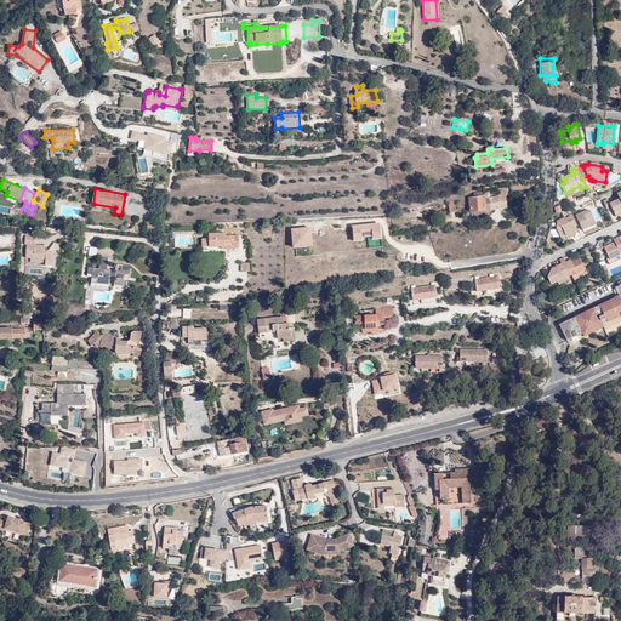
[(505,195),(506,195),(506,189),(497,191),(497,195),(484,198),(483,192),(474,193),(474,197),(469,197),(471,209),(472,212),(506,209),(506,201),(505,195)]
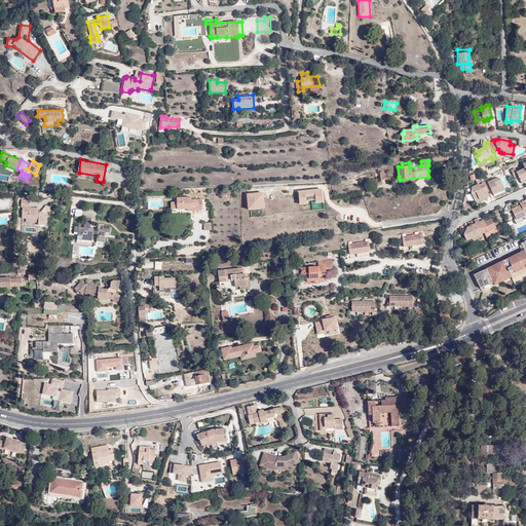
[(525,180),(525,168),(524,165),(517,170),(515,166),(510,168),(515,177),(519,175),(522,182),(525,180)]
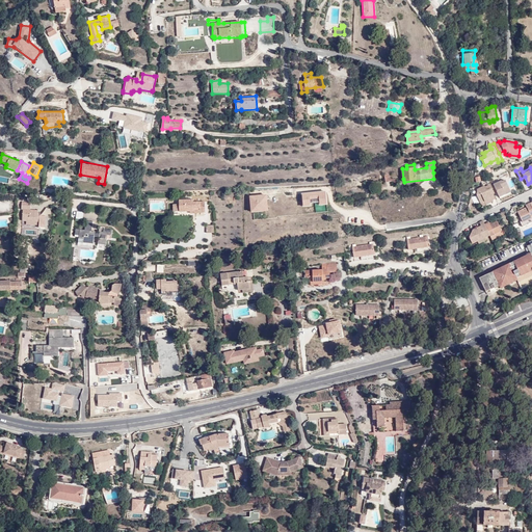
[(504,190),(505,193),(510,190),(505,179),(503,180),(502,179),(493,183),(491,182),(487,184),(488,186),(484,188),(483,185),(476,188),(477,195),(481,204),(485,201),(486,204),(489,203),(488,200),(493,198),(494,197),(495,198),(499,196),(498,193),(504,190)]
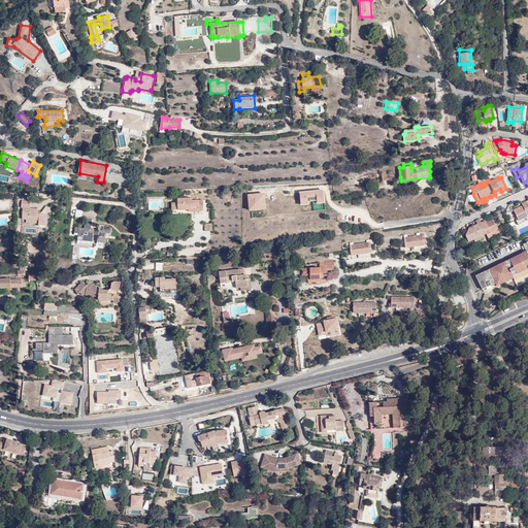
[(132,188),(125,188),(125,197),(133,196),(132,188)]
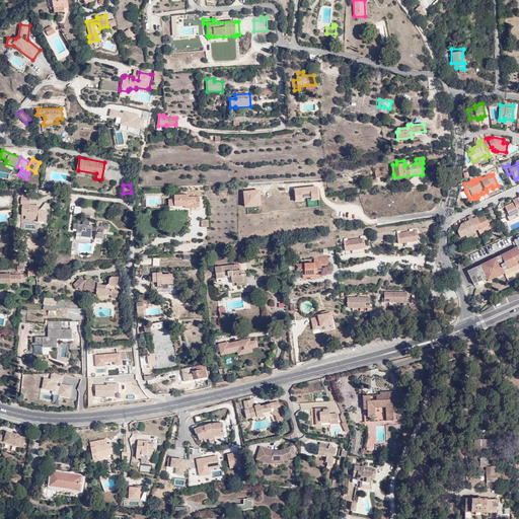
[(294,190),(296,203),(304,203),(303,200),(311,199),(311,202),(319,201),(317,187),(294,190)]
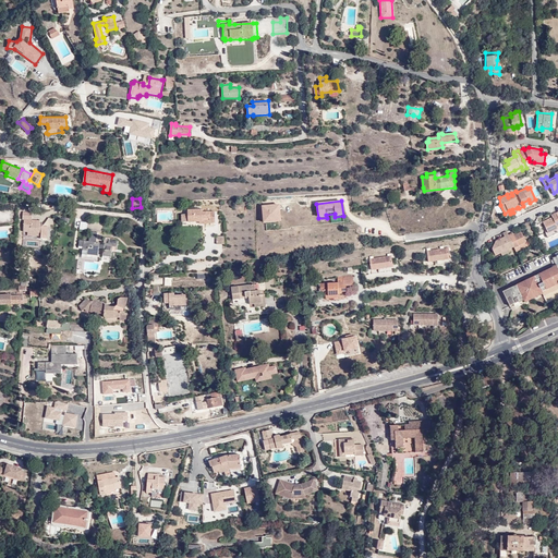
[(280,205),(262,206),(263,225),(281,222),(280,205)]
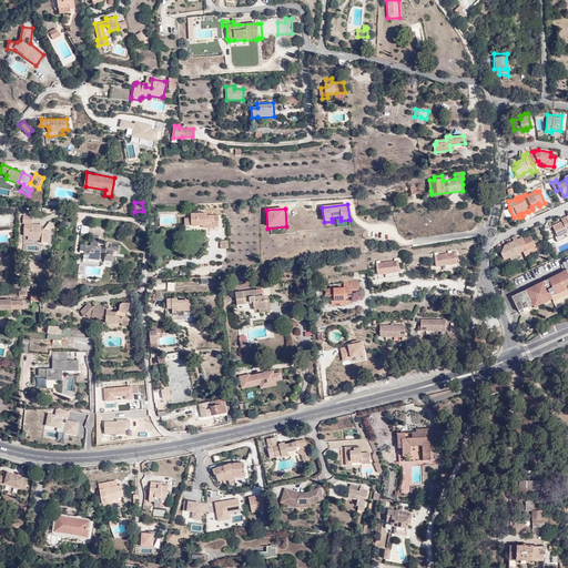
[(206,222),(219,222),(219,217),(214,217),(213,213),(206,213),(205,211),(192,211),(192,215),(191,223),(191,224),(206,224),(206,222)]
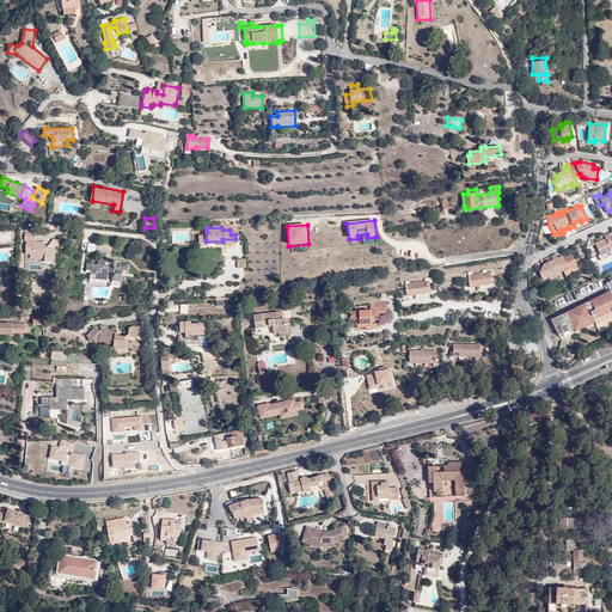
[(24,232),(25,263),(37,263),(37,269),(41,269),(41,262),(53,262),(53,248),(44,248),(44,242),(35,242),(35,232),(24,232)]
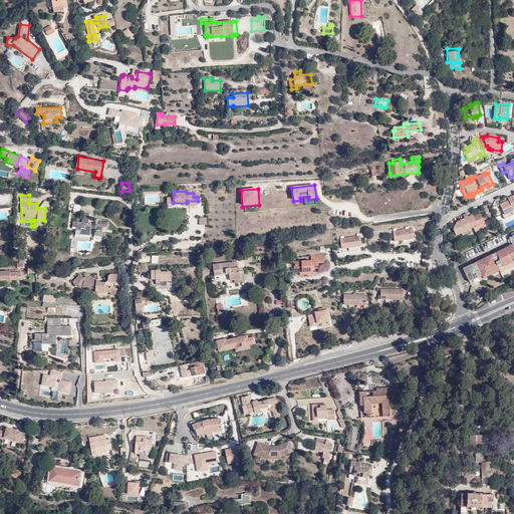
[(504,217),(513,212),(513,198),(512,195),(508,197),(508,199),(500,203),(502,208),(500,209),(504,217)]
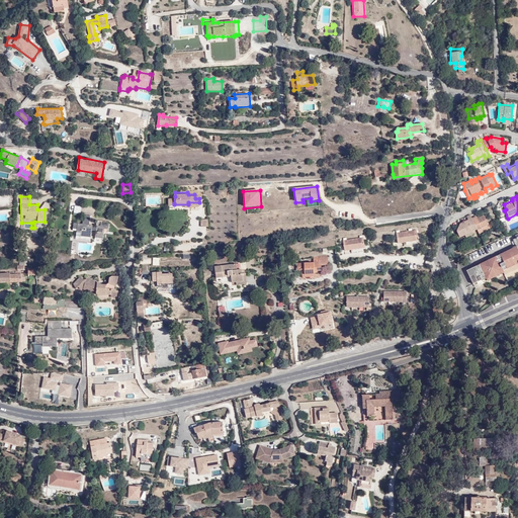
[(89,214),(82,213),(81,223),(73,222),(72,227),(75,227),(74,233),(79,234),(79,237),(88,238),(89,232),(93,233),(92,238),(100,240),(101,231),(105,232),(105,230),(107,230),(108,223),(99,222),(99,225),(94,225),(95,226),(88,225),(89,214)]
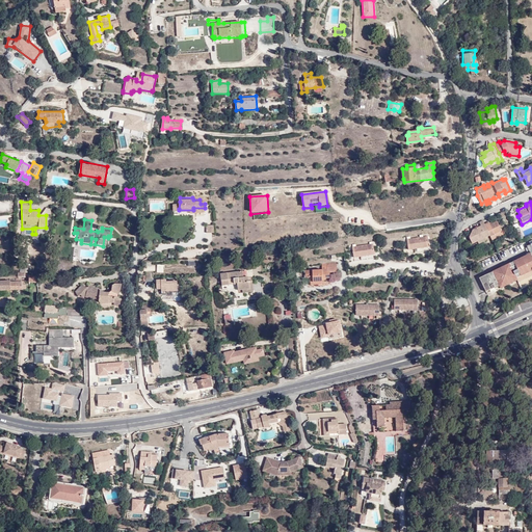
[(484,223),(490,236),(503,231),(498,219),(495,221),(495,222),(490,224),(489,222),(484,223)]
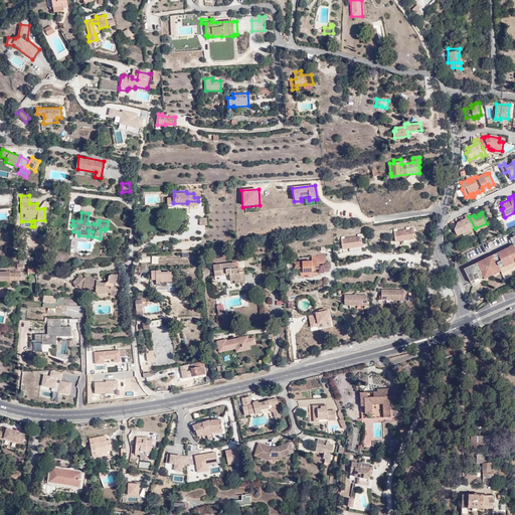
[(471,230),(475,228),(469,216),(467,213),(464,215),(466,218),(459,221),(456,230),(458,236),(462,234),(471,230)]
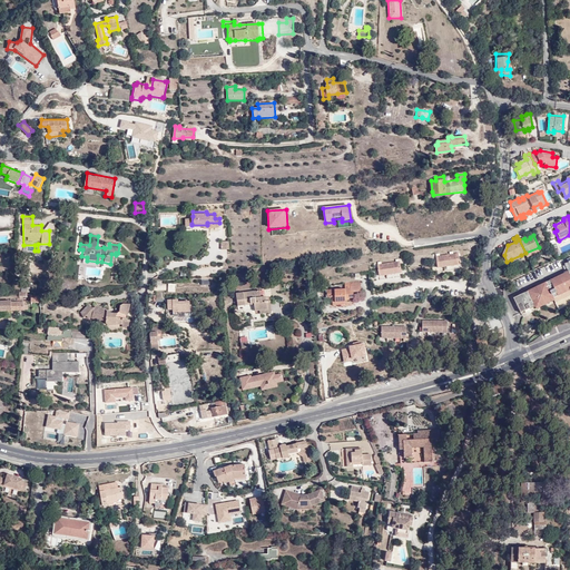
[(526,253),(528,257),(540,251),(539,247),(526,253)]
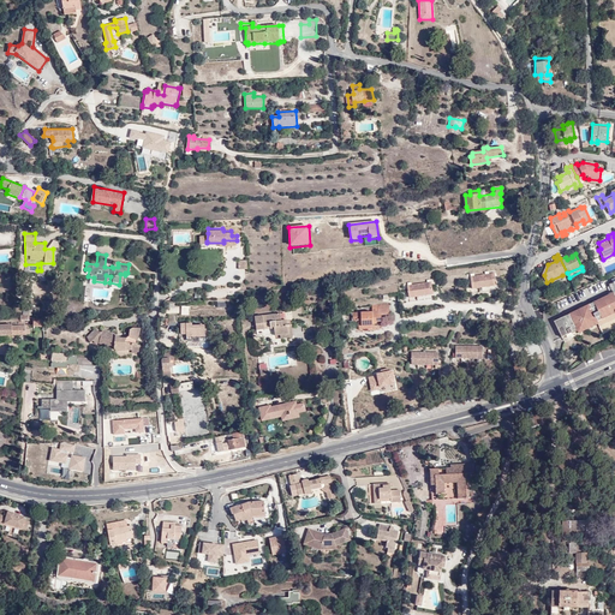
[(494,274),(471,276),(472,288),(496,286),(494,274)]
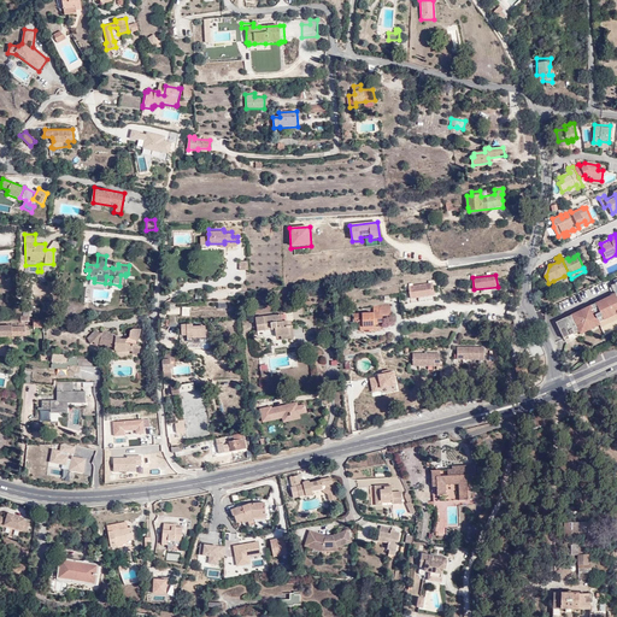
[(564,280),(564,278),(563,276),(554,281),(556,283),(557,287),(565,282),(564,280)]
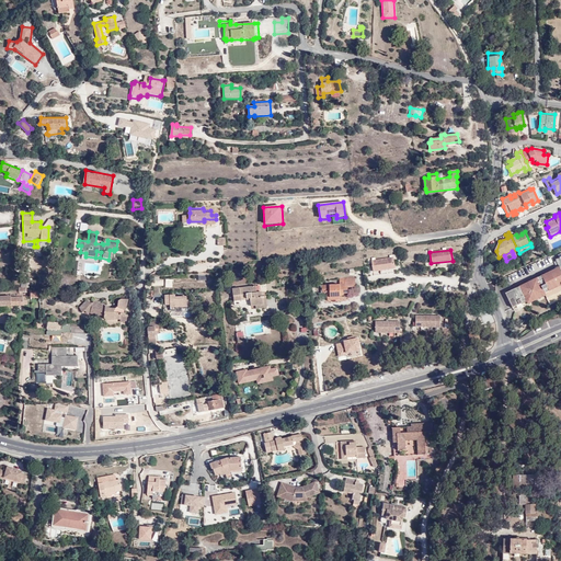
[(95,258),(86,256),(86,253),(80,252),(79,259),(94,262),(95,258)]
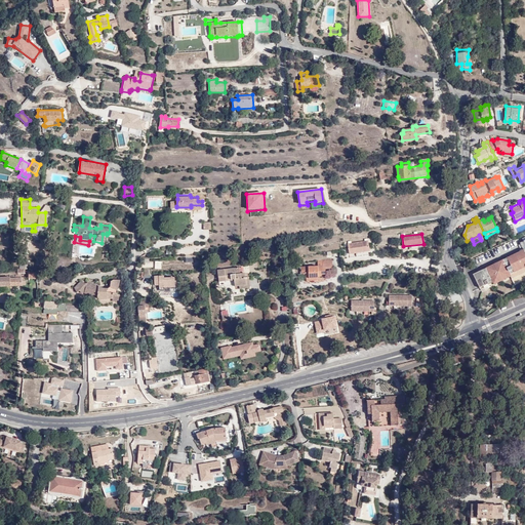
[(512,274),(519,270),(518,268),(524,264),(524,240),(521,243),(524,250),(483,270),(489,284),(493,283),(494,284),(512,276),(512,274)]
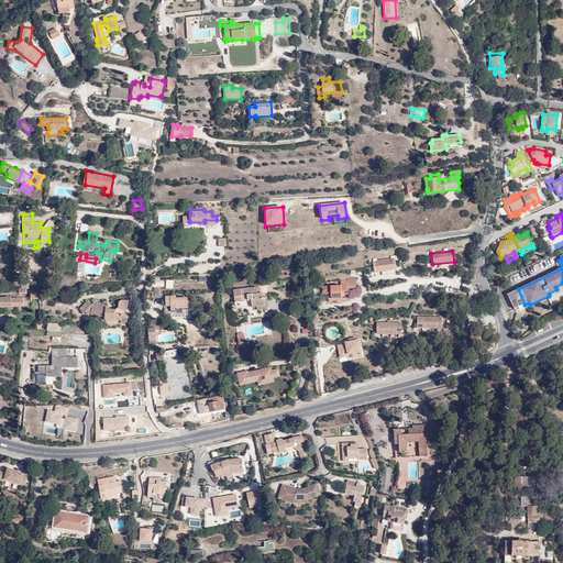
[(373,261),(375,273),(397,269),(395,258),(373,261)]
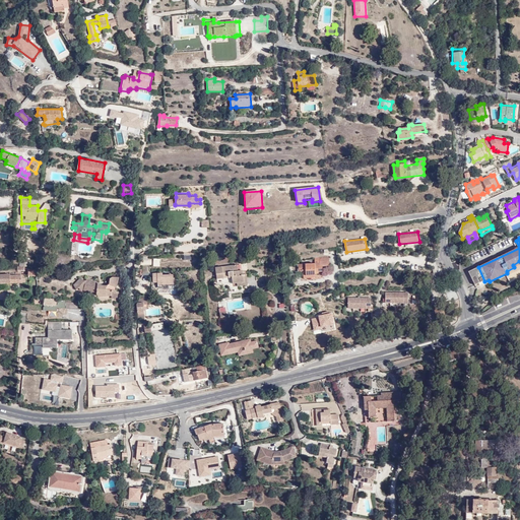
[(317,270),(320,270),(324,269),(324,265),(330,264),(329,255),(320,257),(320,262),(300,264),(300,271),(305,271),(305,275),(317,273),(317,270)]
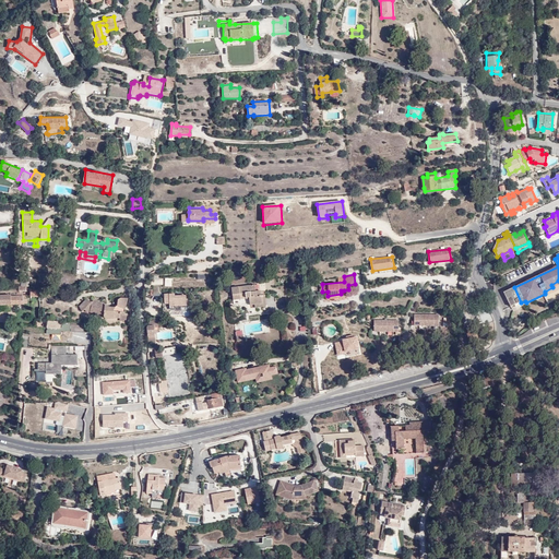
[(256,282),(232,285),(234,297),(241,296),(241,292),(246,290),(247,296),(251,295),(252,301),(254,301),(263,300),(261,292),(261,287),(257,288),(256,282)]
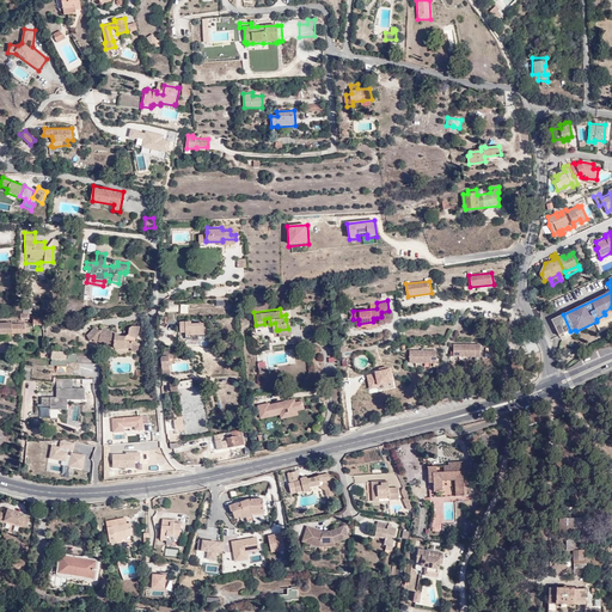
[(48,325),(48,318),(48,316),(37,316),(37,324),(48,325)]
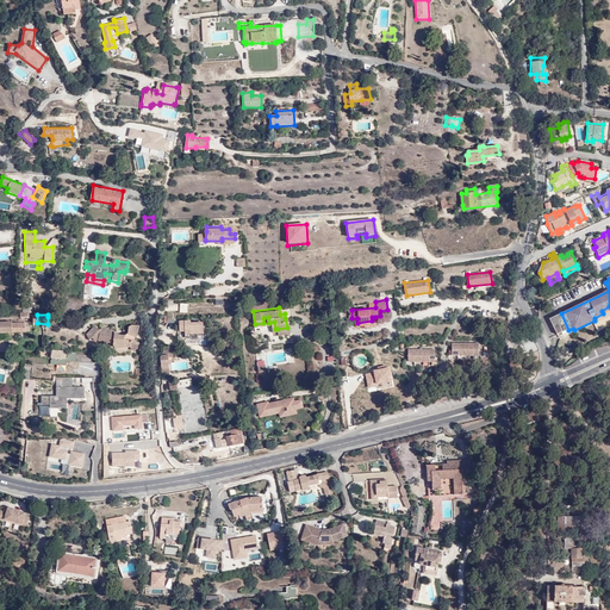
[(287,328),(278,329),(278,332),(291,330),(288,318),(285,318),(287,328)]
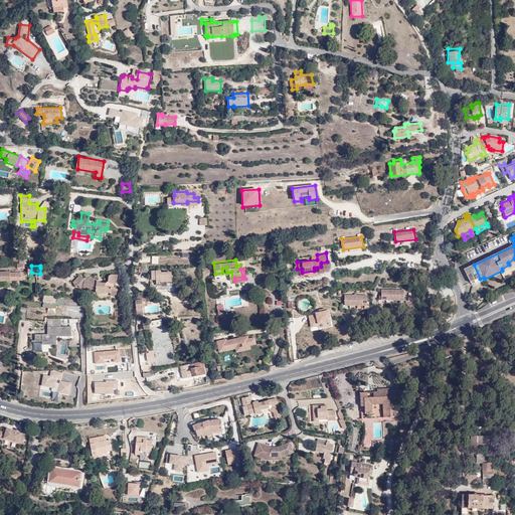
[(161,284),(161,282),(171,282),(171,272),(160,272),(160,270),(151,270),(151,278),(156,278),(155,284),(161,284)]
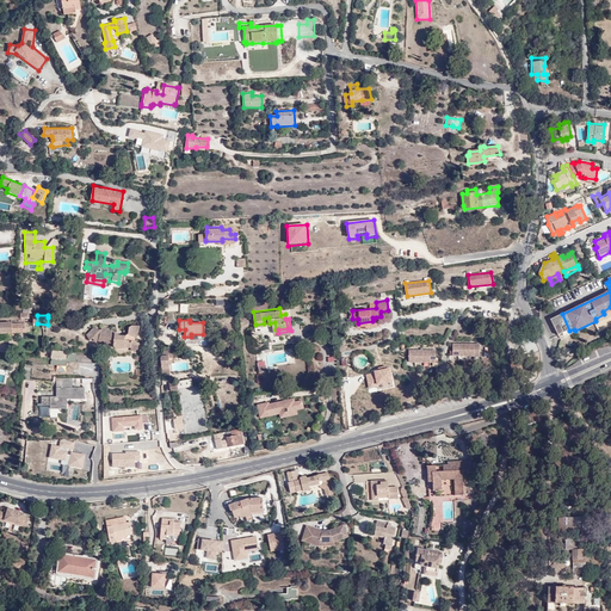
[(0,321),(0,332),(25,333),(25,331),(30,331),(30,323),(13,322),(13,321),(0,321)]
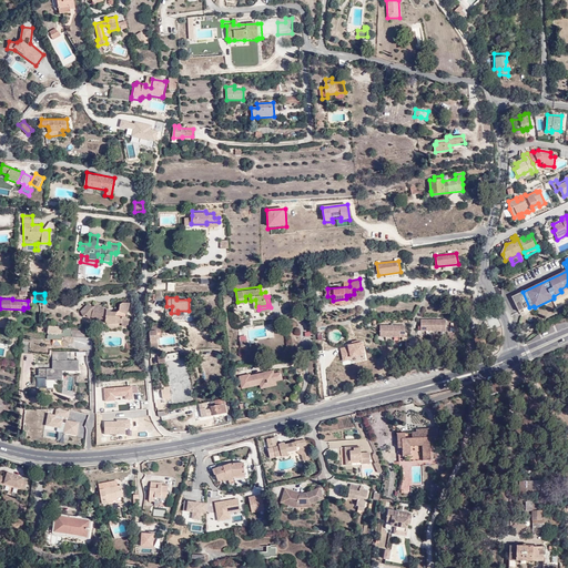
[(521,298),(514,298),(519,312),(526,308),(521,298)]
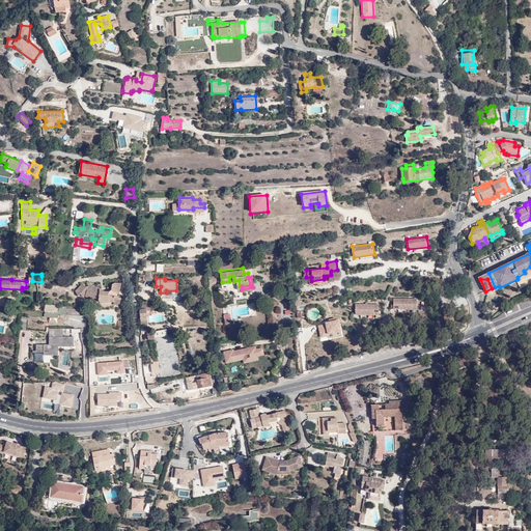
[(119,294),(122,283),(115,283),(112,285),(112,290),(109,291),(105,291),(102,289),(89,285),(89,287),(81,285),(75,291),(78,297),(81,295),(83,298),(85,297),(88,297),(89,300),(98,299),(99,301),(101,304),(104,308),(111,306),(112,303),(114,303),(114,305),(120,304),(120,300),(118,300),(119,298),(119,294)]
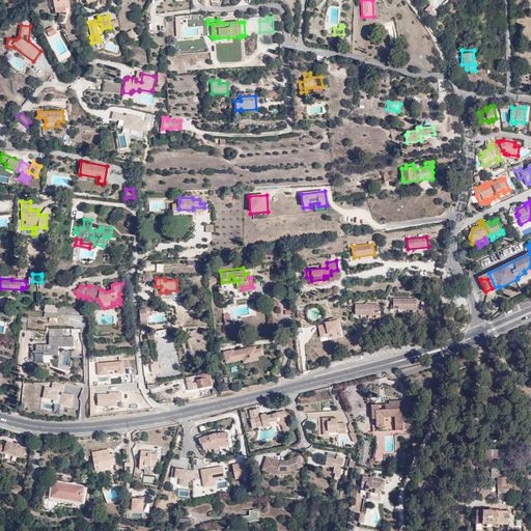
[(417,300),(393,300),(393,310),(417,310),(417,300)]
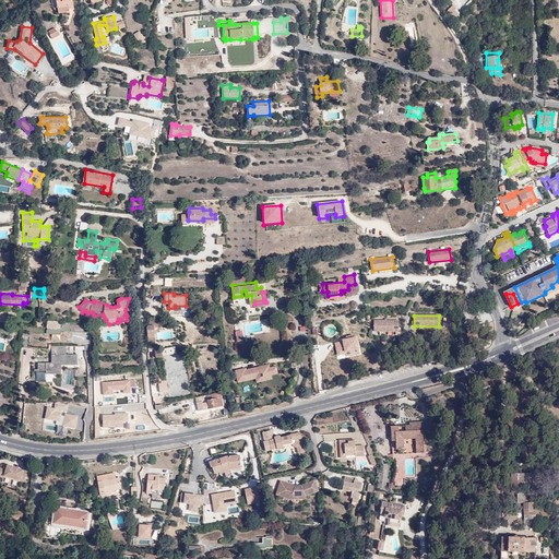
[(156,317),(149,317),(145,323),(146,339),(154,339),(153,326),(157,326),(156,317)]
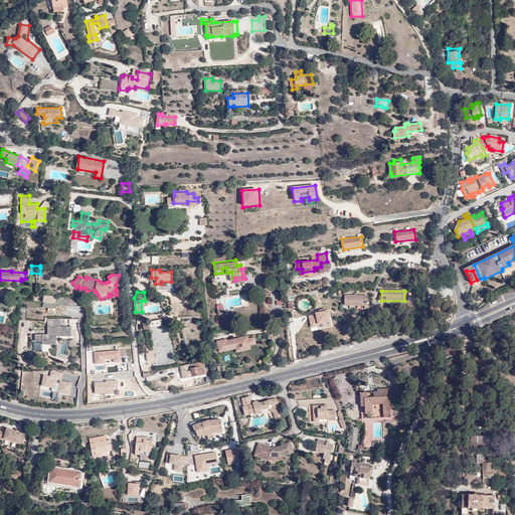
[(64,298),(64,297),(42,296),(41,308),(55,308),(55,306),(82,305),(82,298),(64,298)]
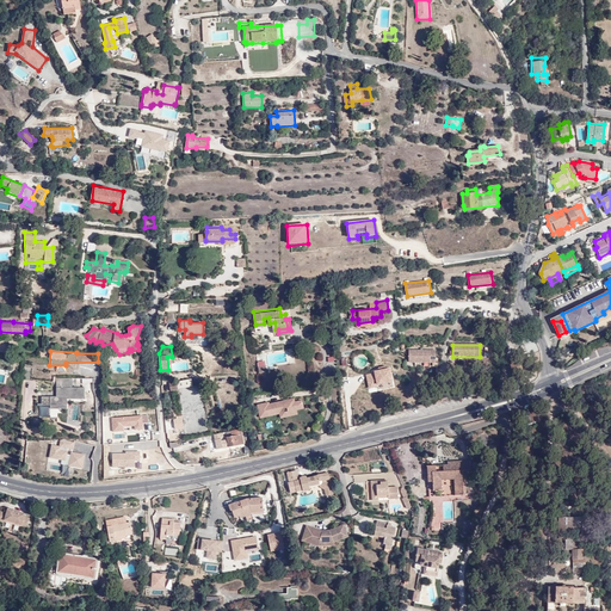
[(436,351),(409,351),(409,363),(436,363),(436,351)]
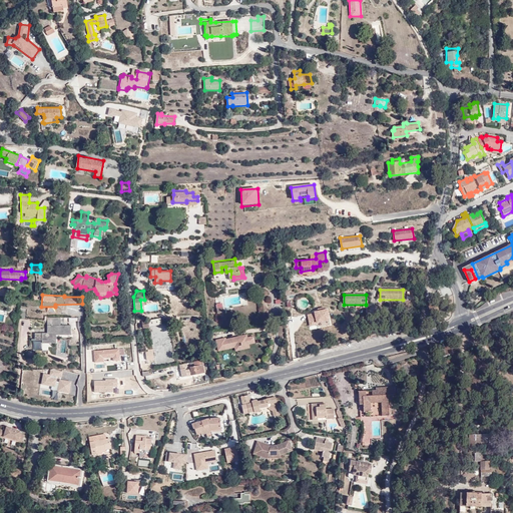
[(433,319),(440,317),(437,305),(436,303),(434,302),(433,298),(429,299),(430,304),(429,305),(429,307),(433,319)]
